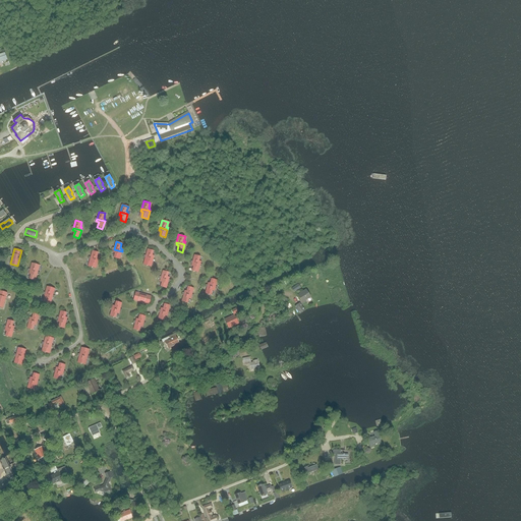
[(152,255),(154,250),(148,248),(146,256),(153,258),(154,256),(152,255)]
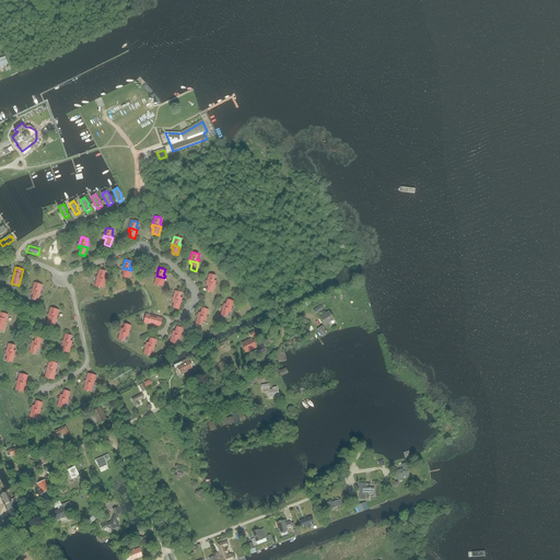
[(124,271),(123,277),(128,278),(131,270),(123,268),(121,270),(124,271)]
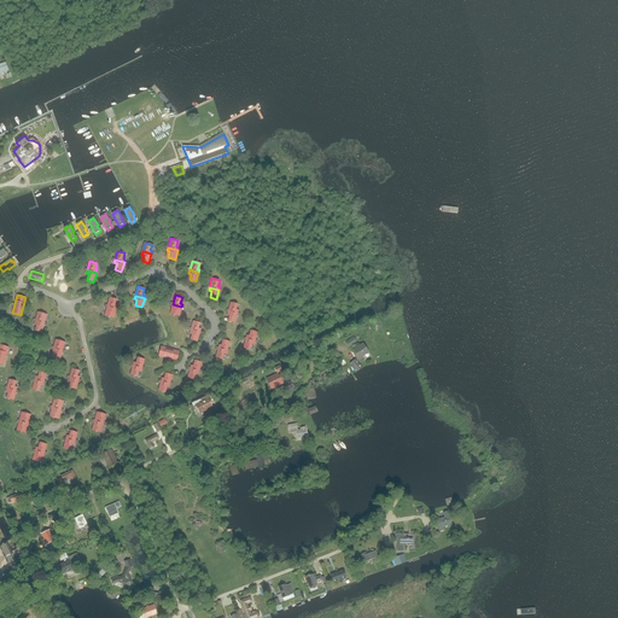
[(115,305),(116,298),(109,297),(106,305),(116,309),(117,305),(115,305)]
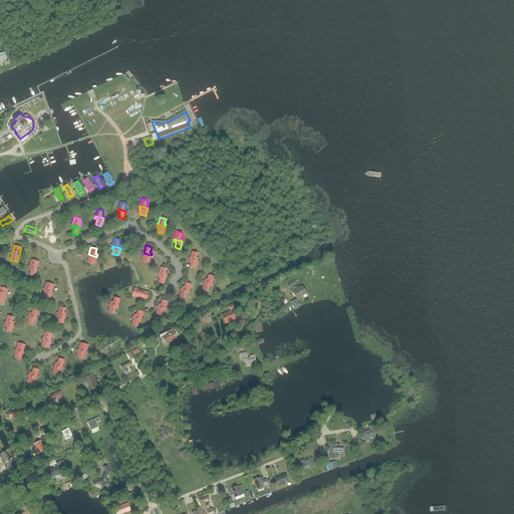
[(197,258),(198,253),(192,251),(190,259),(197,261),(198,258),(197,258)]
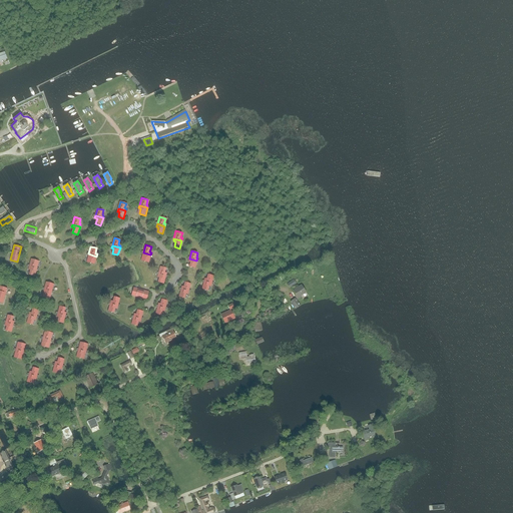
[(150,254),(143,252),(141,260),(148,262),(150,254)]
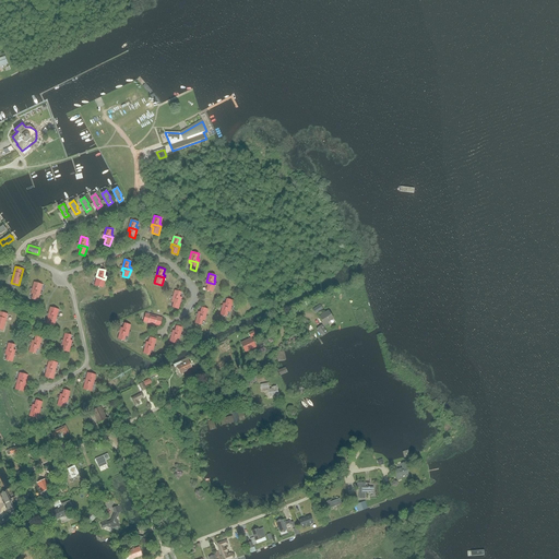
[(98,281),(97,286),(103,287),(105,280),(96,276),(96,280),(98,281)]
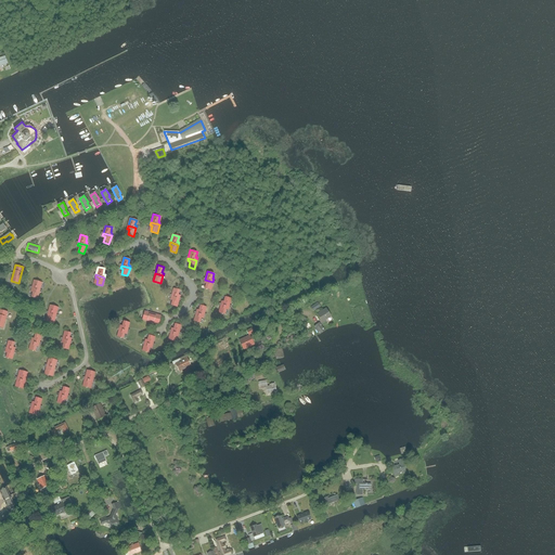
[(39,287),(40,282),(34,280),(31,288),(40,291),(40,287),(39,287)]
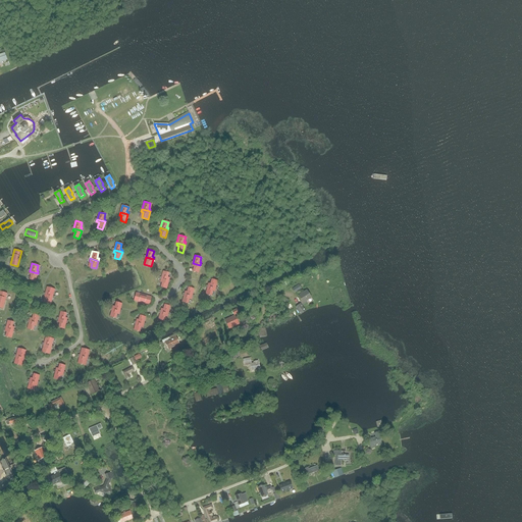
[(194,266),(193,271),(198,272),(200,265),(193,263),(192,265),(194,266)]
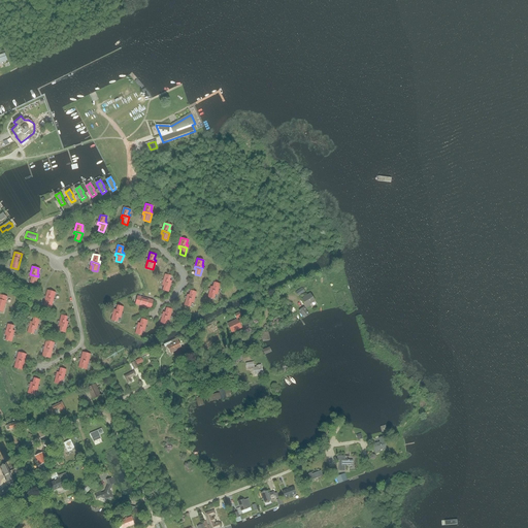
[(31,277),(30,283),(35,284),(38,276),(30,274),(29,276),(31,277)]
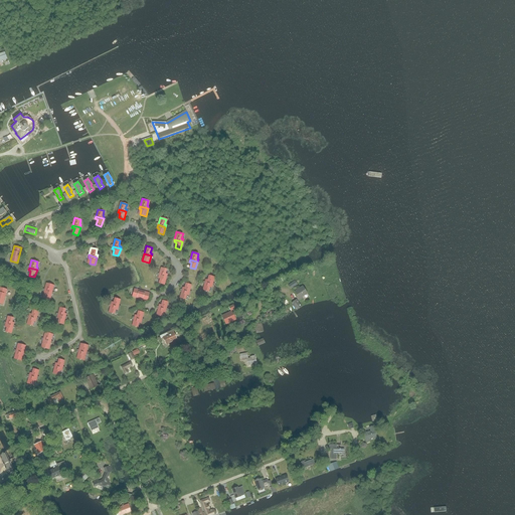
[(165,274),(167,269),(161,268),(159,275),(166,277),(167,275),(165,274)]
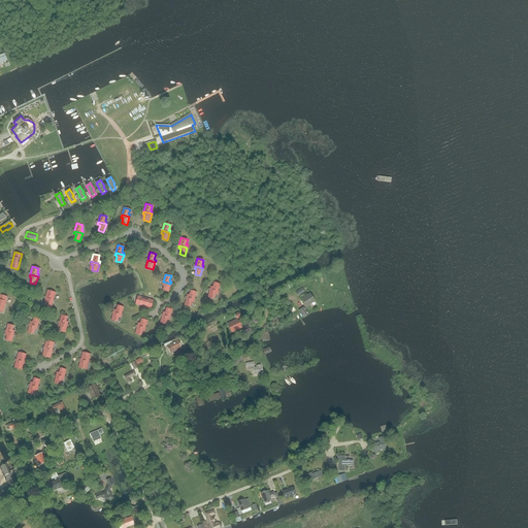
[(164,285),(163,290),(168,292),(170,284),(163,282),(162,285),(164,285)]
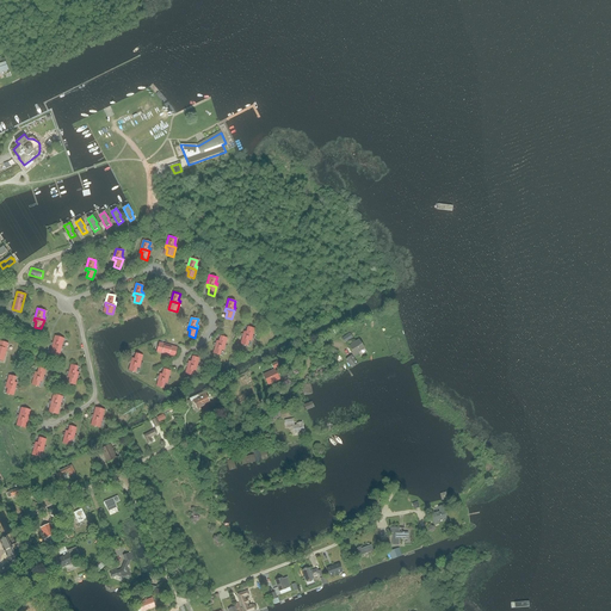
[(247,333),(244,332),(244,334),(252,337),(254,328),(248,327),(247,333)]
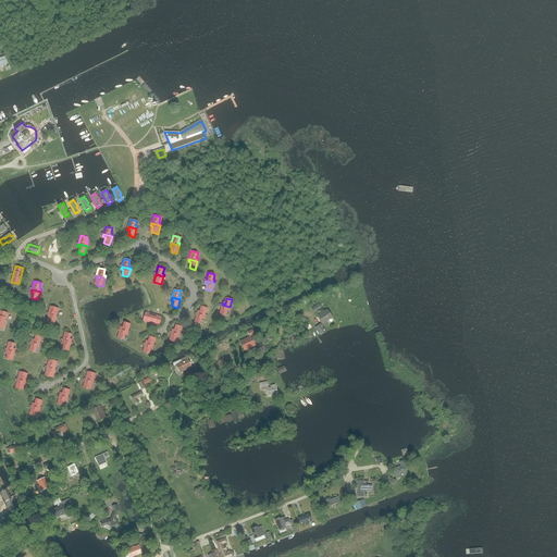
[(314,312),(322,308),(319,302),(311,308),(314,312)]
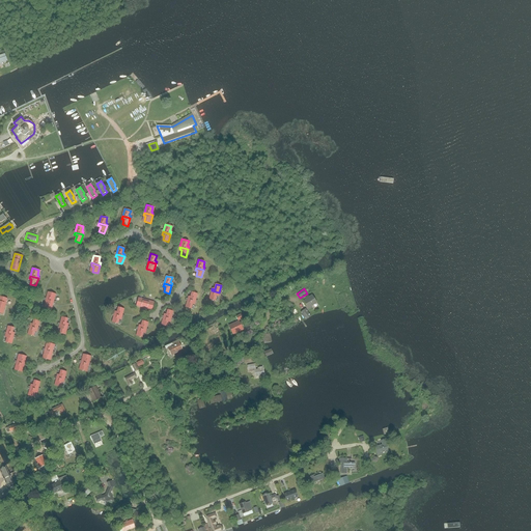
[(217,295),(218,296),(219,292),(212,290),(210,299),(215,300),(217,295)]
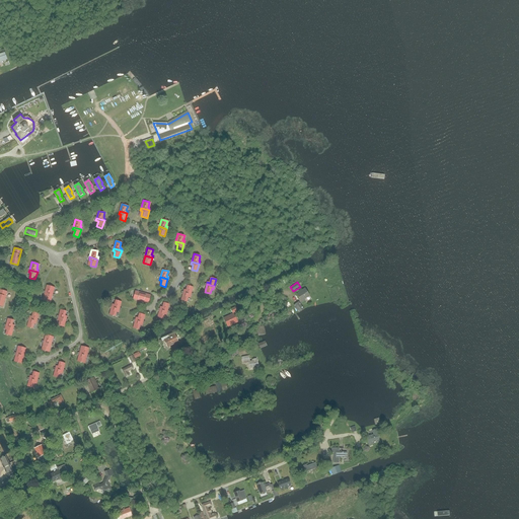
[(51,292),(53,287),(47,285),(45,293),(52,295),(53,292),(51,292)]
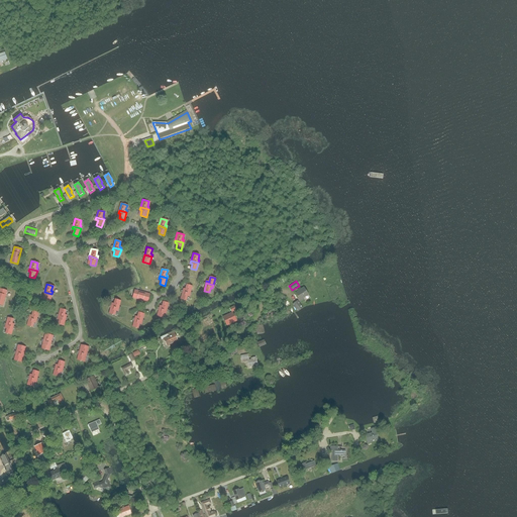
[(186,290),(183,289),(183,291),(190,294),(192,286),(187,285),(186,290)]
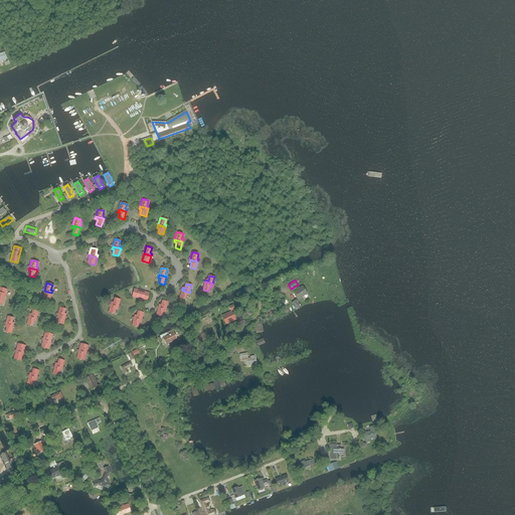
[(295,291),(299,297),(301,300),(303,298),(302,297),(308,293),(303,286),(295,291)]
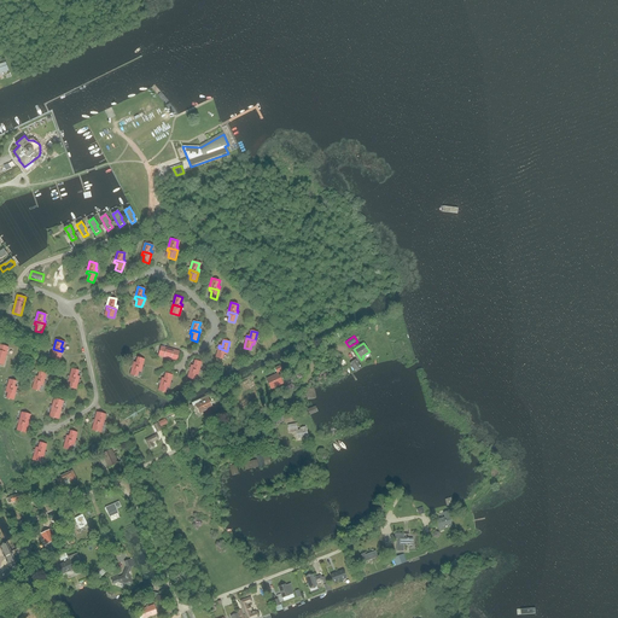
[(161,347),(161,349),(158,355),(168,357),(170,349),(168,348),(161,347)]
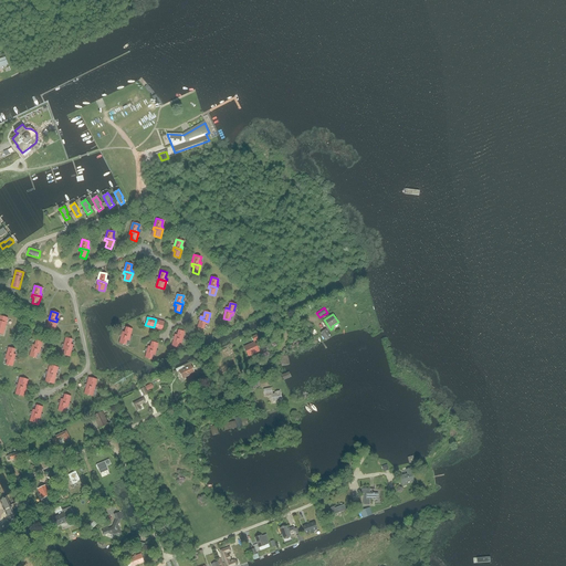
[(206,324),(207,324),(208,322),(200,318),(197,327),(205,329),(206,324)]
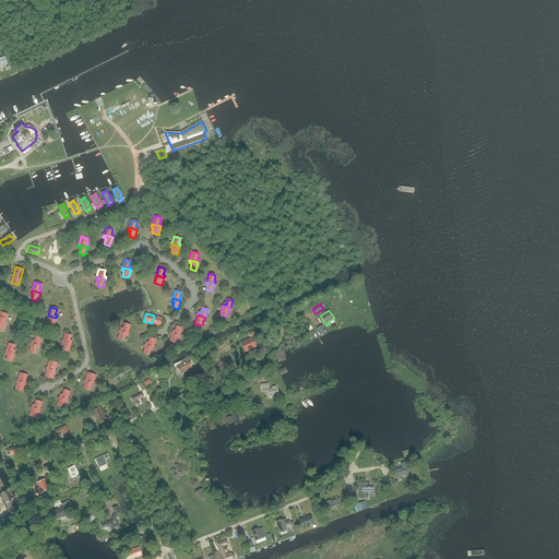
[(49,319),(48,324),(54,325),(56,318),(48,316),(47,318),(49,319)]
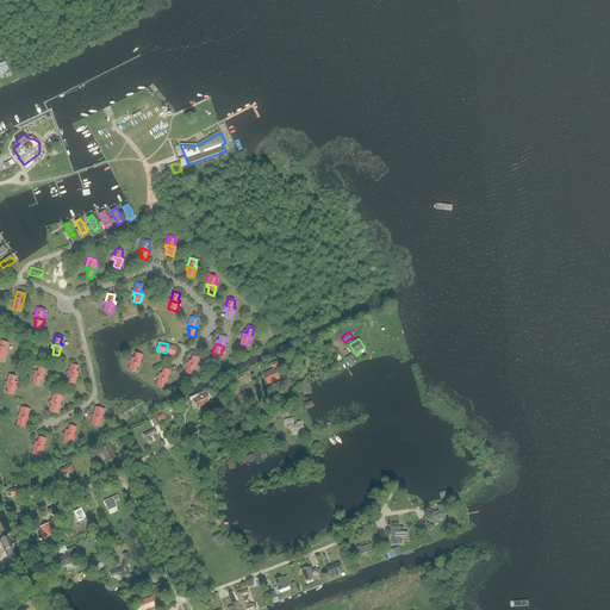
[(175,355),(175,354),(176,347),(168,344),(166,353),(169,354),(175,355)]
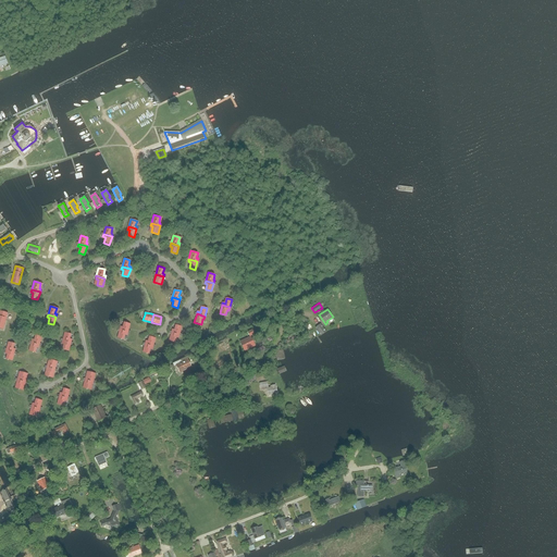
[(123,327),(120,326),(120,330),(127,332),(131,324),(124,322),(123,327)]
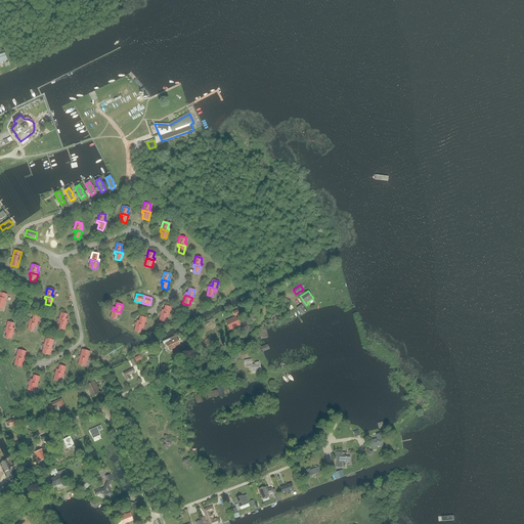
[(164,311),(162,310),(161,312),(169,314),(171,307),(166,305),(164,311)]
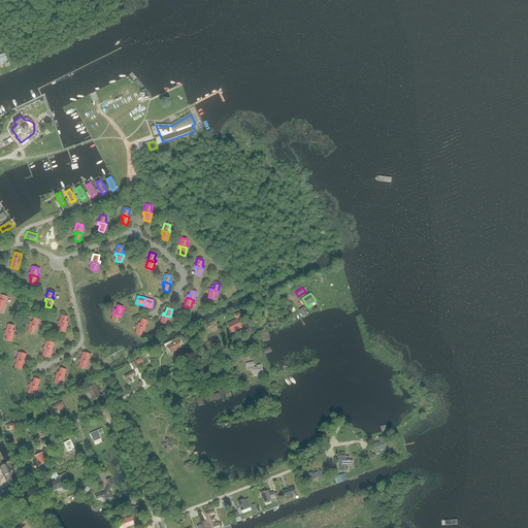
[(309,315),(304,307),(299,310),(304,318),(309,315)]
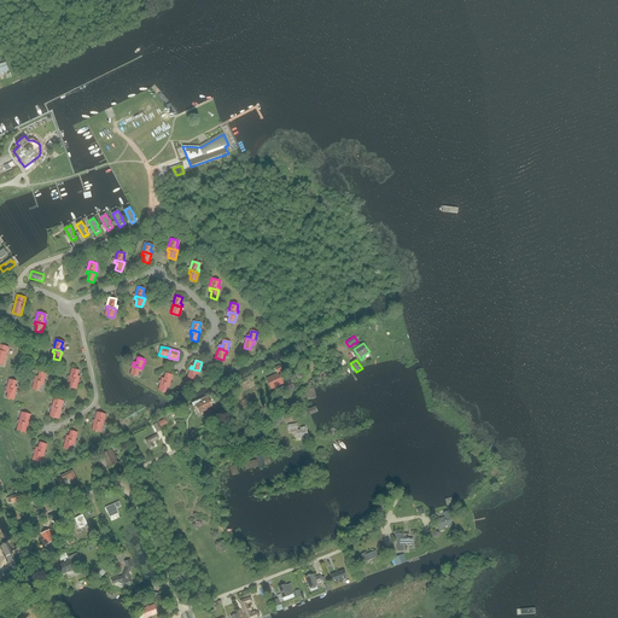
[(139,371),(141,372),(141,368),(133,366),(130,374),(138,377),(139,371)]
